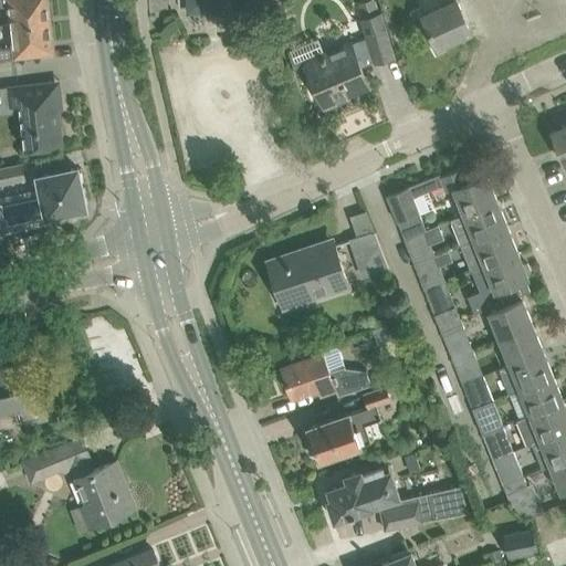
[(0,0),(0,6),(10,4),(12,24),(49,21),(45,0),(0,0)]
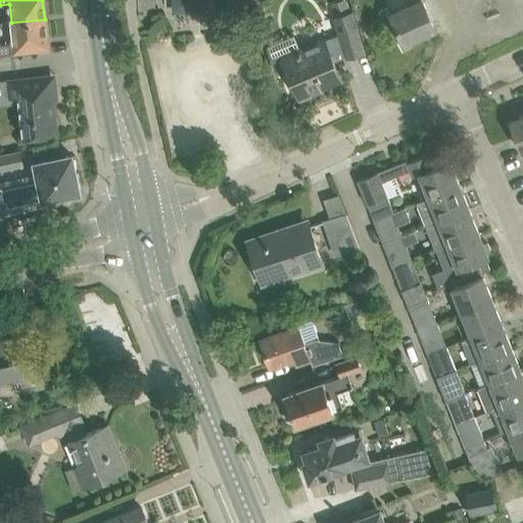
[(331,16),(350,8),(346,0),(340,0),(327,5),(331,16)]
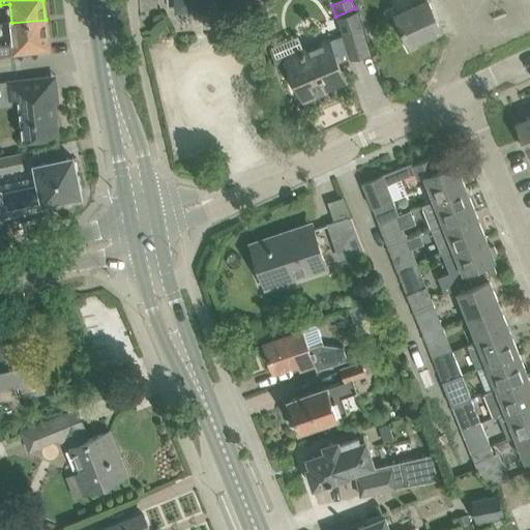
[(412,0),(415,5),(396,15),(393,7),(383,11),(390,26),(400,22),(401,25),(402,26),(396,29),(408,51),(428,39),(427,35),(441,28),(429,0),(428,0),(412,0)]
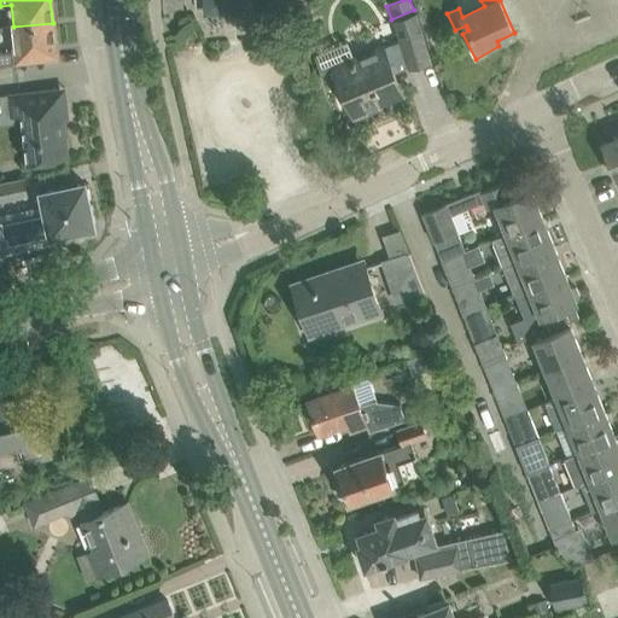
[(430,60),(423,38),(415,13),(397,19),(402,38),(355,58),(348,39),(316,52),(325,80),(337,75),(344,93),(354,116),(379,105),(378,101),(402,92),(390,64),(408,57),(410,66),(430,60)]
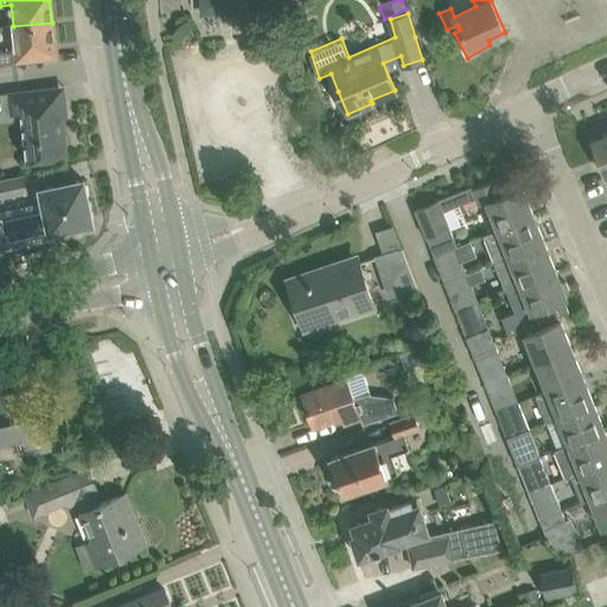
[(0,63),(11,62),(11,61),(36,58),(36,57),(56,55),(52,23),(13,26),(16,49),(0,50),(0,63)]
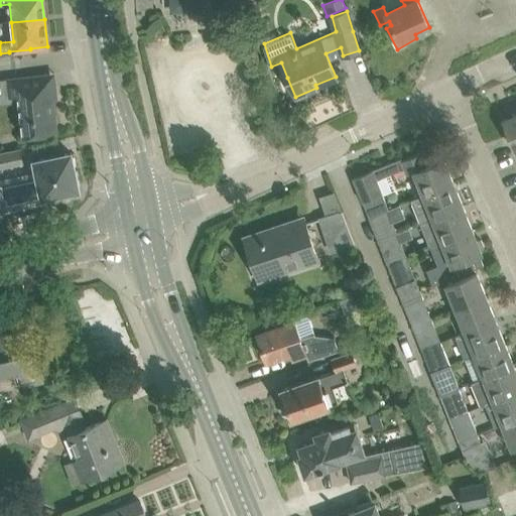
[(23,135),(37,133),(57,131),(52,86),(33,88),(32,77),(37,77),(37,76),(17,78),(7,79),(9,97),(18,96),(19,102),(23,135)]
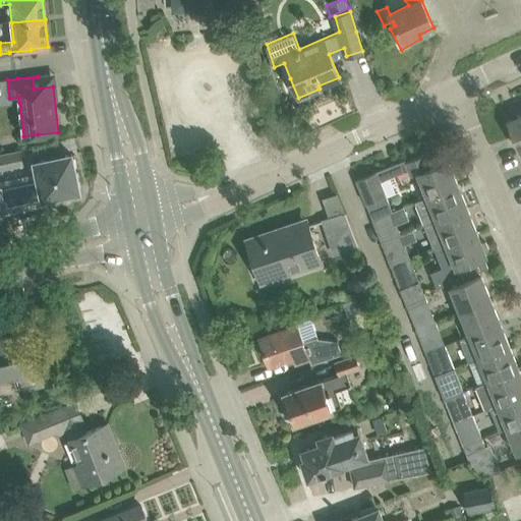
[(520,114),(508,120),(520,151),(520,114)]
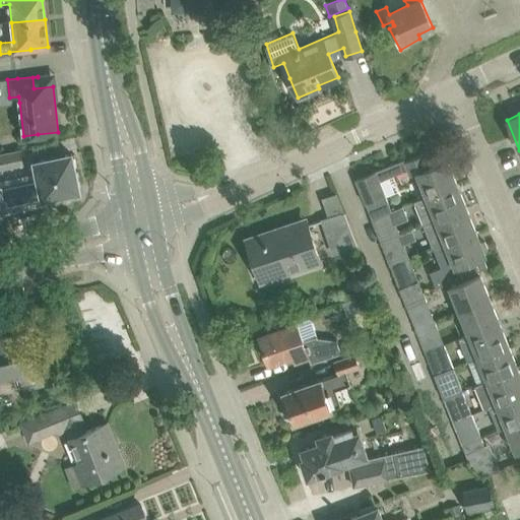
[(0,154),(0,168),(22,164),(19,150),(0,154)]
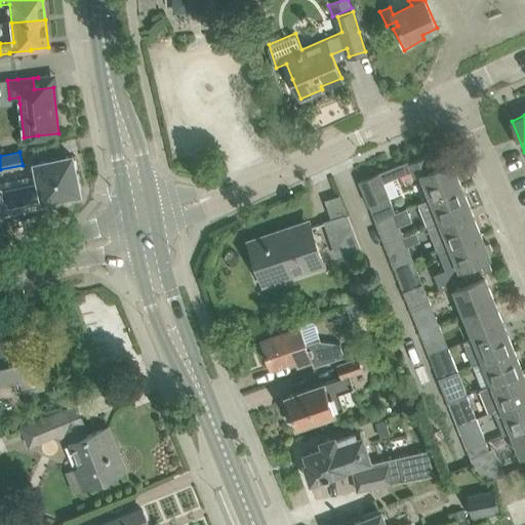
[(409,161),(359,180),(375,220),(395,213),(384,184),(411,172),(413,177),(419,174),(429,199),(461,186),(452,161),(435,168),(430,154),(409,162),(409,161)]
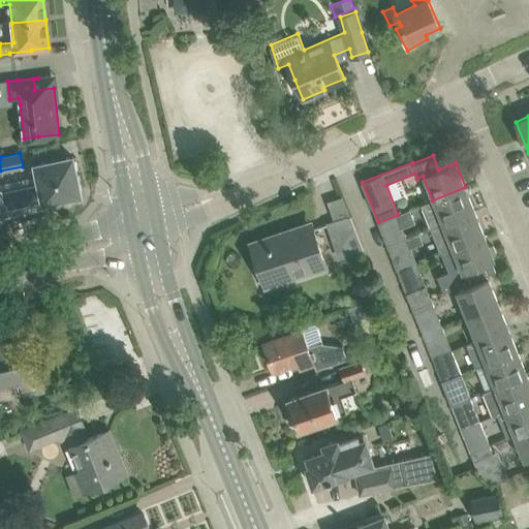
[(72,156),(53,160),(35,164),(39,183),(4,191),(8,209),(74,195),(73,192),(76,188),(80,187),(72,156)]
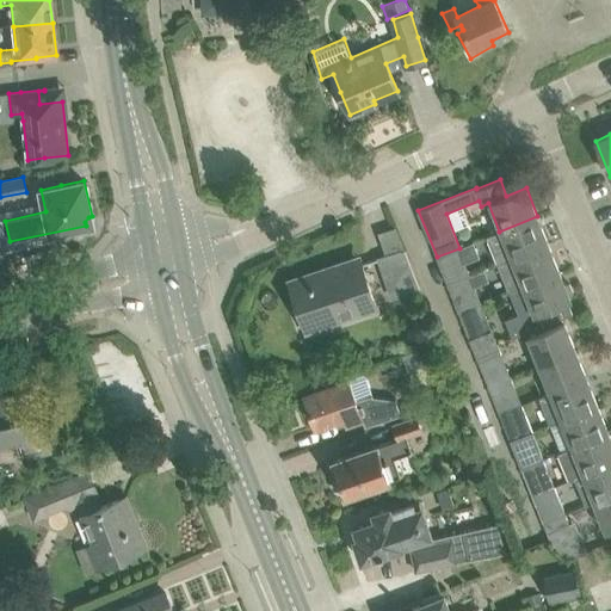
[(537,216),(499,232),(486,238),(497,264),(548,244),(537,216)]
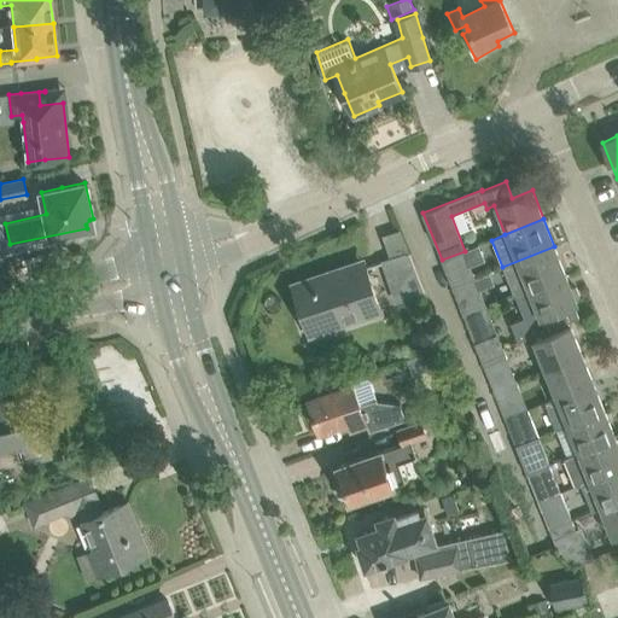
[(554,246),(502,267),(513,296),(530,289),(566,274),(554,246)]
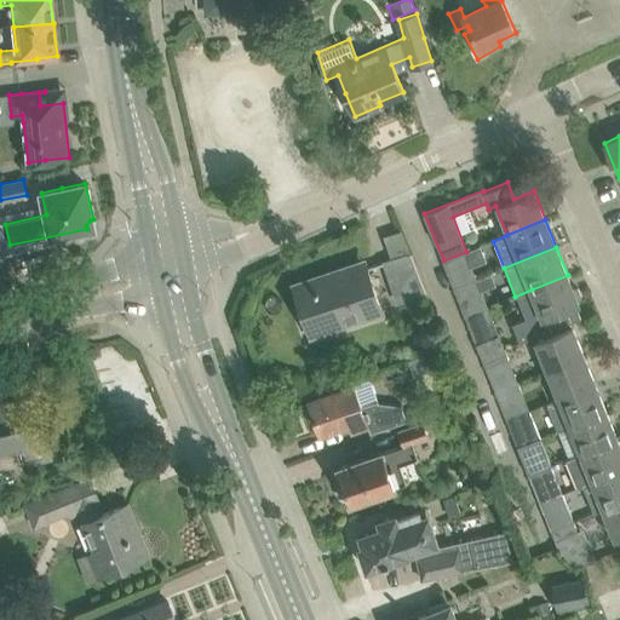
[(443,260),(454,288),(477,279),(466,252),(443,260)]
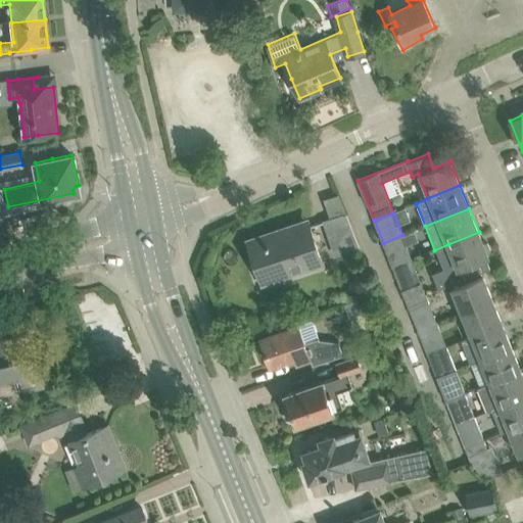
[(330,219),(329,220),(341,255),(342,254),(359,248),(360,248),(352,229),(346,214),(345,214),(330,219)]
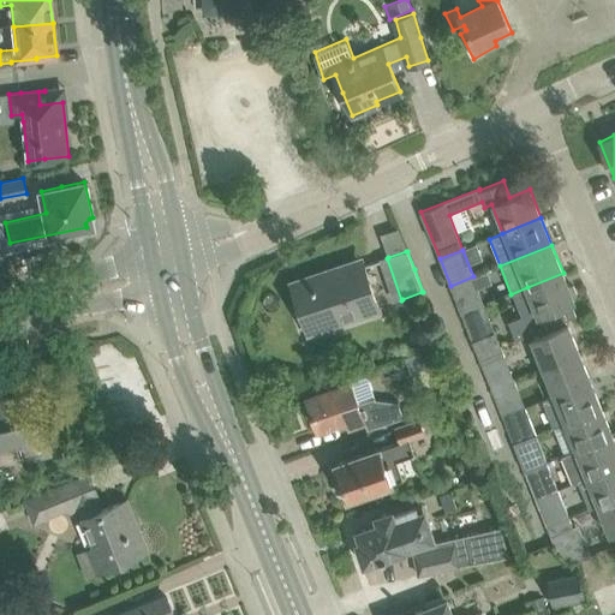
[(312,275),(291,282),(305,324),(330,316),(333,324),(378,309),(364,266),(315,282),(312,275)]
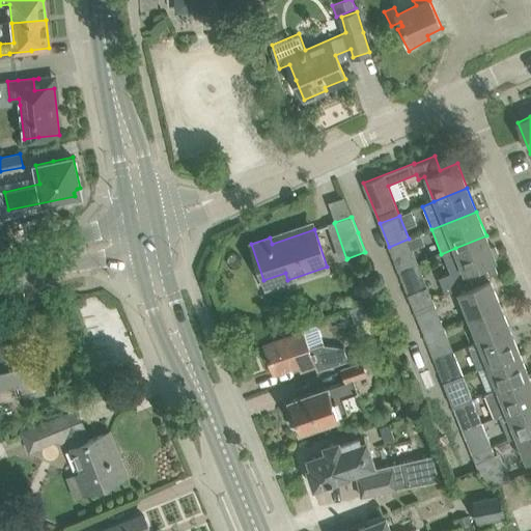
[(445,294),(478,280),(498,273),(494,261),(496,260),(486,235),(455,248),(464,268),(439,278),(445,294)]
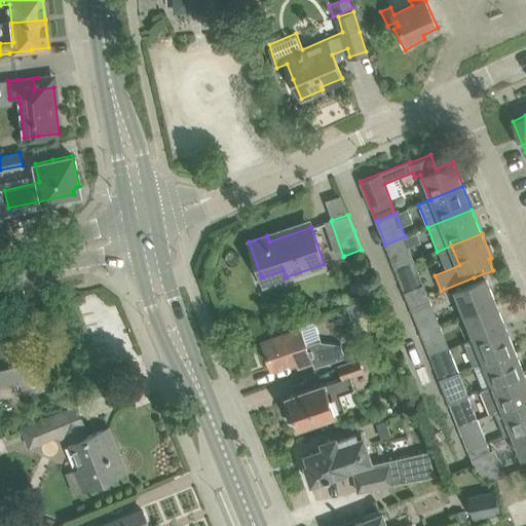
[(385,245),(395,268),(414,260),(405,236),(385,245)]
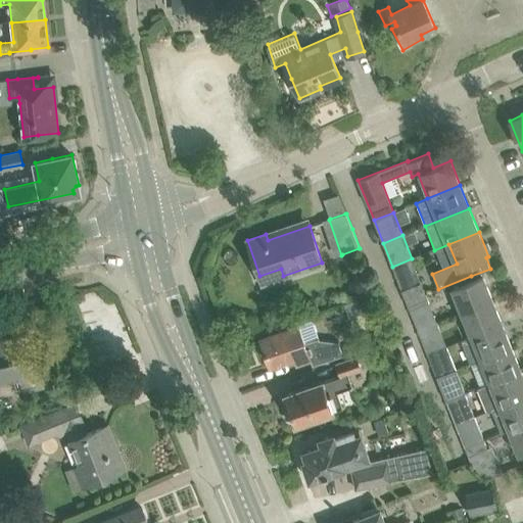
[(401,290),(421,282),(412,258),(392,267),(401,290)]
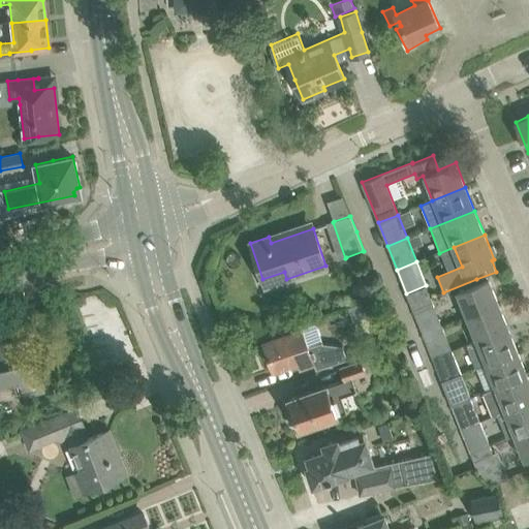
[(468,315),(498,303),(489,279),(458,291),(468,315)]
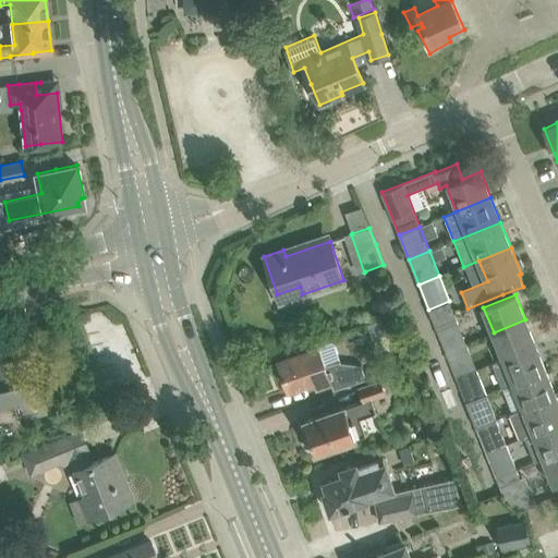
[(439,335),(451,330),(459,327),(456,318),(436,326),(439,335)]
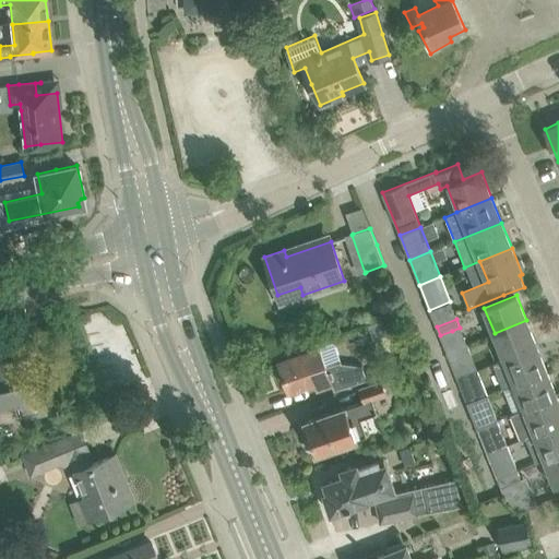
[(504,358),(537,345),(526,320),(495,333),(504,358)]
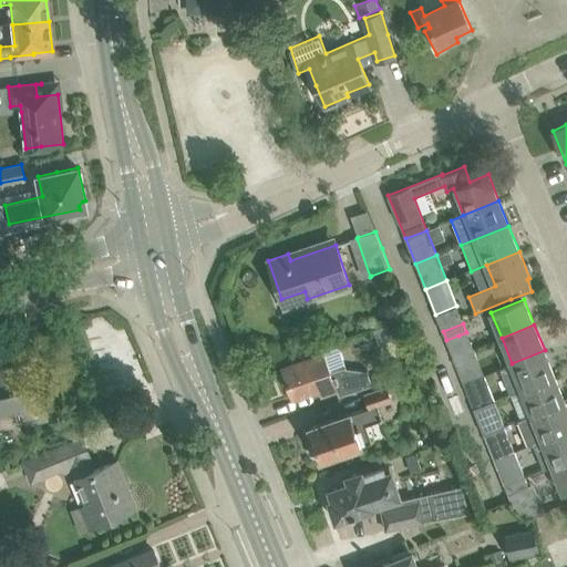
[(367,371),(347,368),(339,347),(284,364),(294,395),(320,387),(322,392),(336,388),(338,397),(372,385),(367,371)]
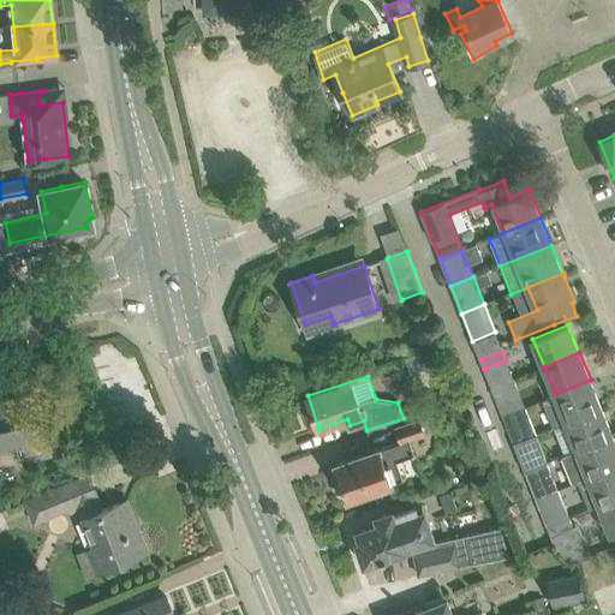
[(491,388),(495,398),(518,388),(514,380),(491,388)]
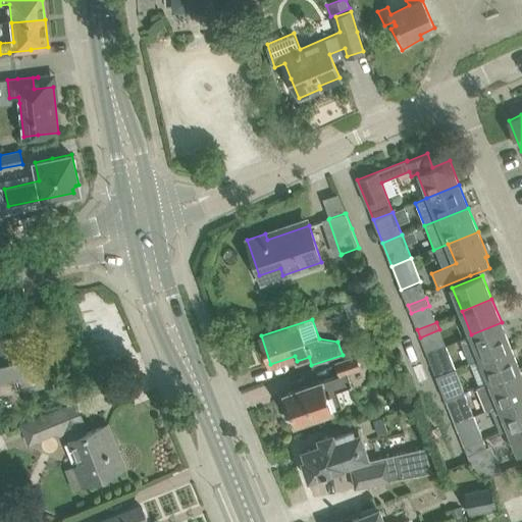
[(469,362),(480,358),(511,346),(502,322),(471,334),(460,340),(469,362)]
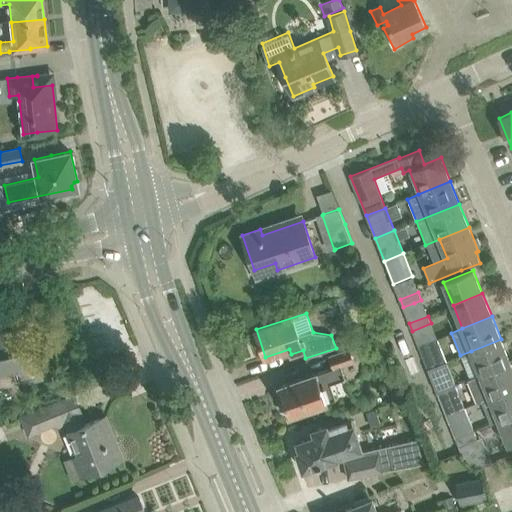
[(44,363),(39,364),(33,332),(0,338),(0,371),(18,368),(22,384),(42,379),(42,377),(41,375),(46,374),(44,363)]
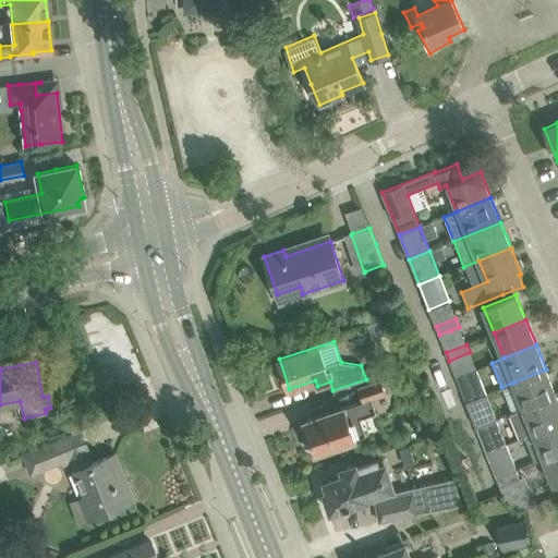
[(415,379),(426,375),(422,365),(411,370),(415,379)]
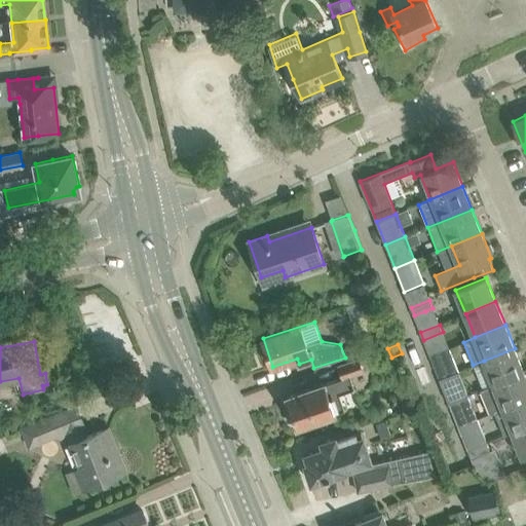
[(449,347),(429,355),(440,379),(458,372),(449,347)]
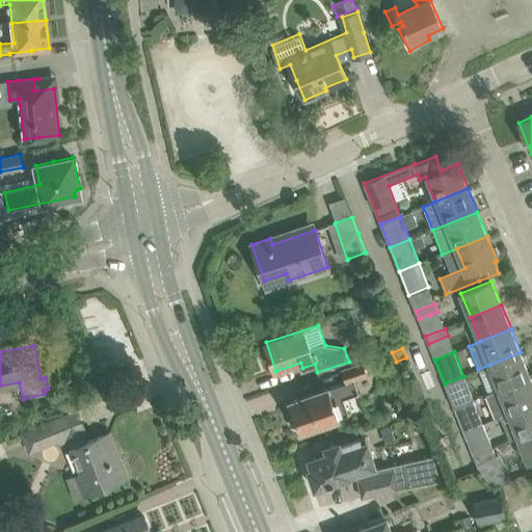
[(489,365),(499,389),(530,376),(521,352),(489,365)]
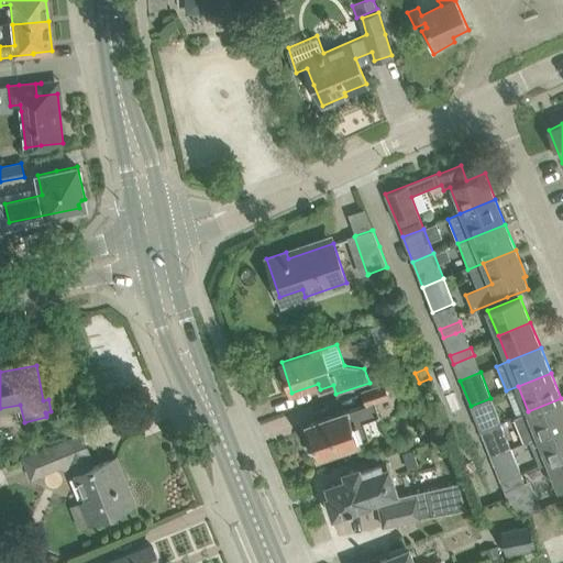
[(318,455),(339,449),(359,442),(368,439),(363,422),(379,417),(375,403),(389,397),(385,383),(363,390),(367,404),(307,424),(318,455)]
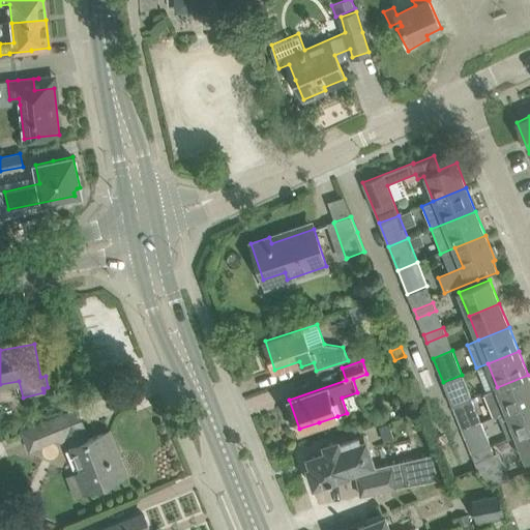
[(443,382),(452,407),(472,399),(462,375),(443,382)]
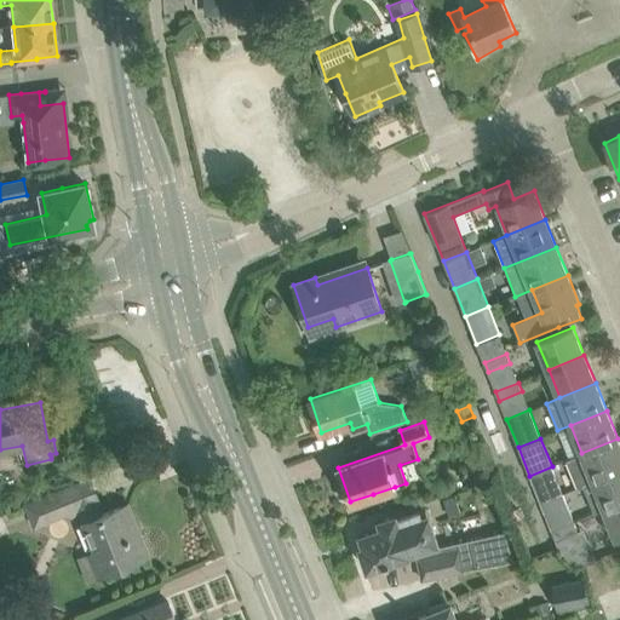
[(583,486),(619,470),(619,445),(618,438),(581,453),(566,460),(577,488),(583,486)]
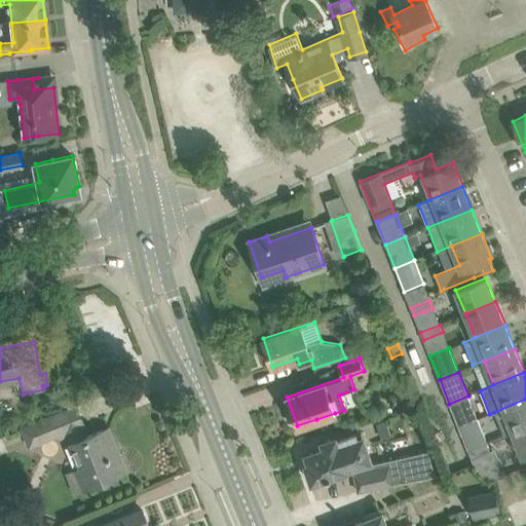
[(458,427),(478,419),(468,396),(449,404),(458,427)]
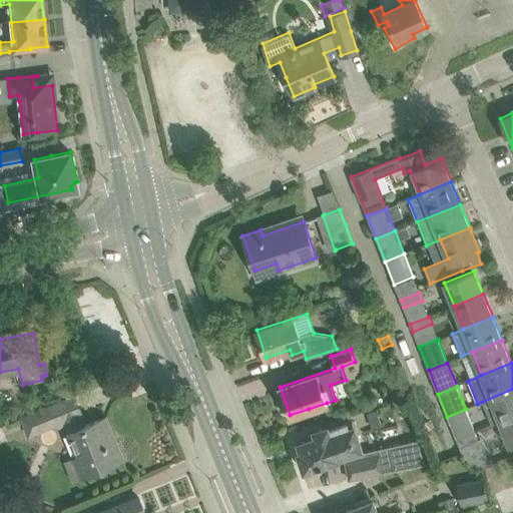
[(492,424),(499,421),(512,415),(512,389),(482,402),(492,424)]
